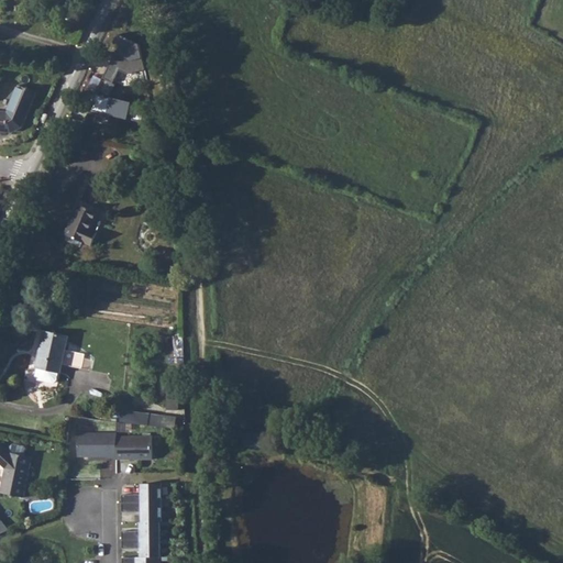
[(114,54),(103,78),(113,84),(119,70),(128,74),(145,70),(139,44),(125,37),(117,55),(114,54)]
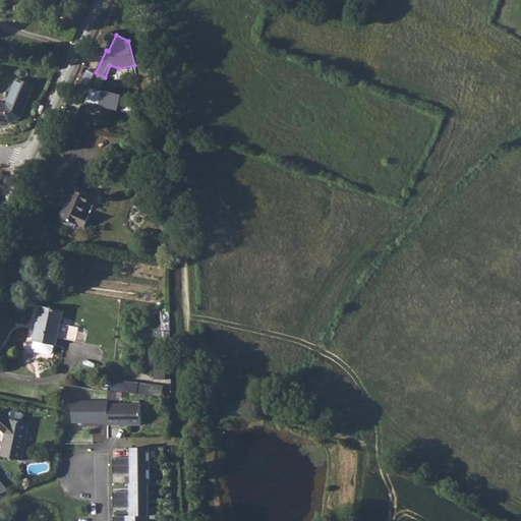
[(0,103),(0,121),(11,123),(20,118),(34,85),(16,79),(6,104),(0,103)]
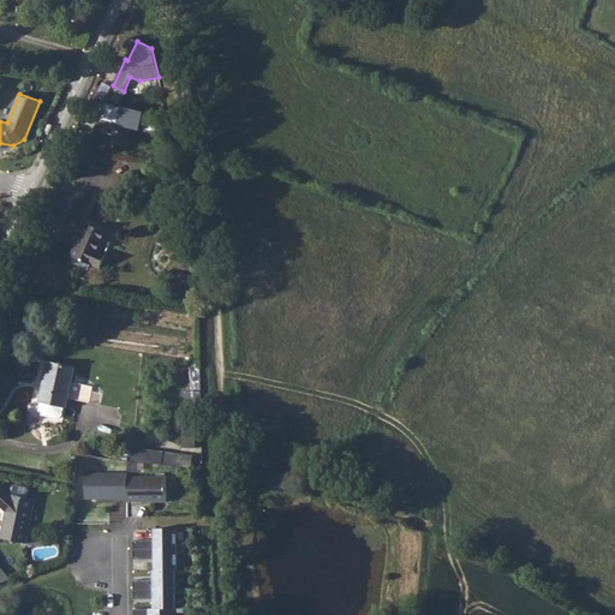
[(160,115),(103,102),(100,120),(139,130),(141,125),(147,126),(145,131),(155,133),(160,115)]
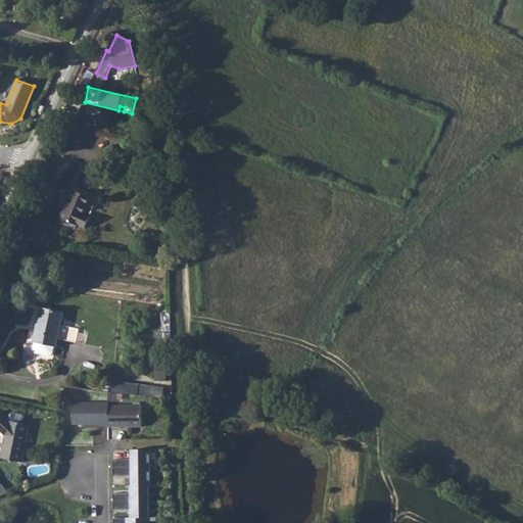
[(67,111),(64,124),(75,126),(78,113),(67,111)]
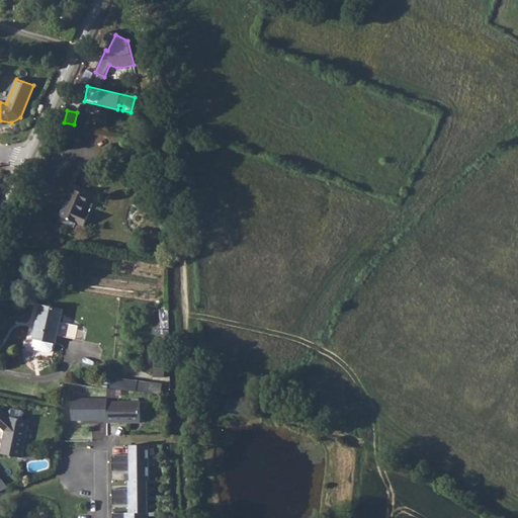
[(60,216),(85,226),(90,214),(84,211),(91,196),(72,188),(60,216)]
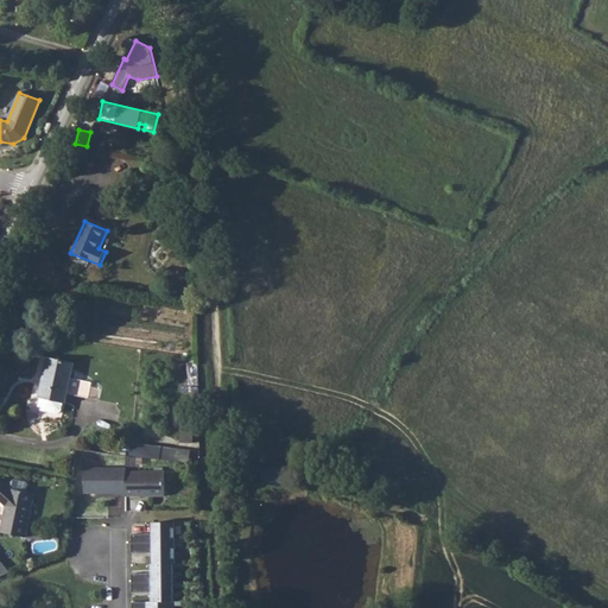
[(70,378),(74,362),(48,358),(39,398),(40,398),(63,403),(65,404),(68,393),(88,398),(92,382),(70,378)]
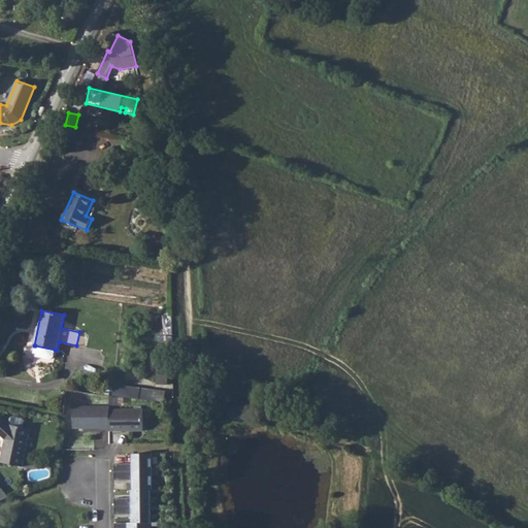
[(55,350),(35,345),(34,353),(36,356),(51,359),(54,357),(55,350)]
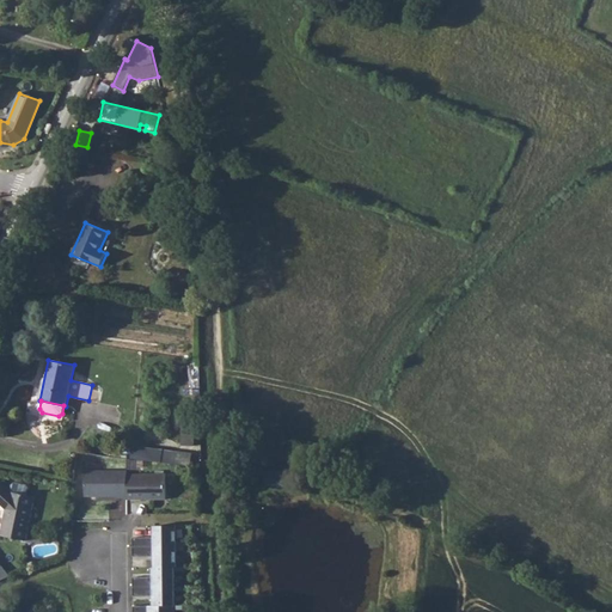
[(194,417),(182,416),(182,446),(194,446),(194,417)]
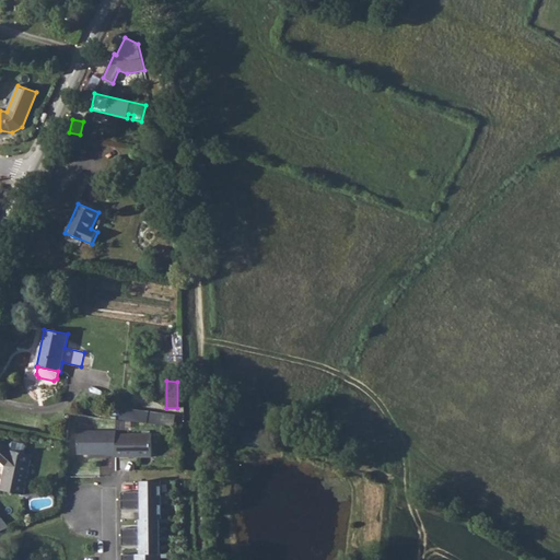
[(176,416),(121,408),(119,420),(174,428),(176,416)]
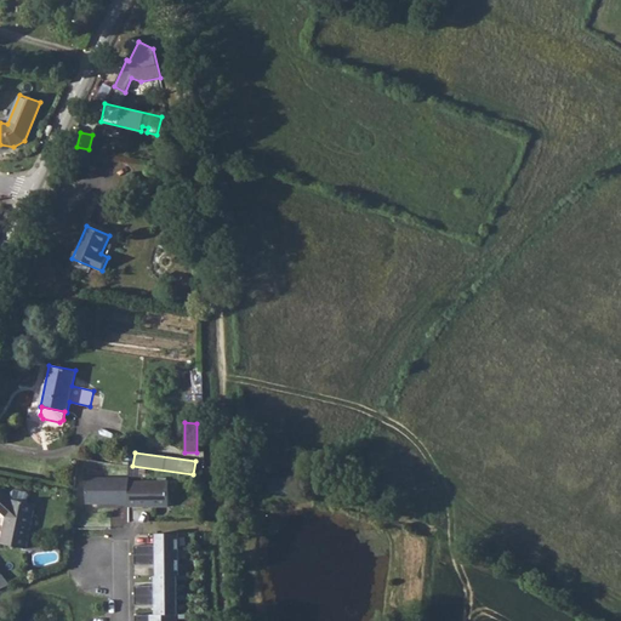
[(129,478),(86,478),(86,505),(119,503),(119,506),(129,506),(129,482),(129,478)]
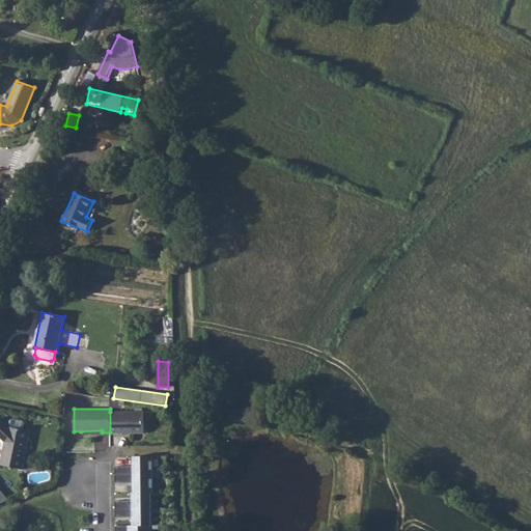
[(144,412),(110,412),(110,432),(110,434),(144,434),(144,412)]
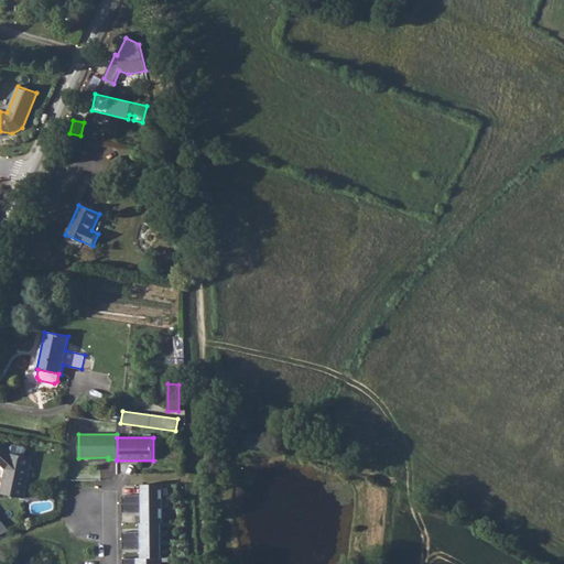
[(0,494),(23,498),(32,458),(24,456),(9,453),(0,444),(0,464),(6,469),(0,494)]
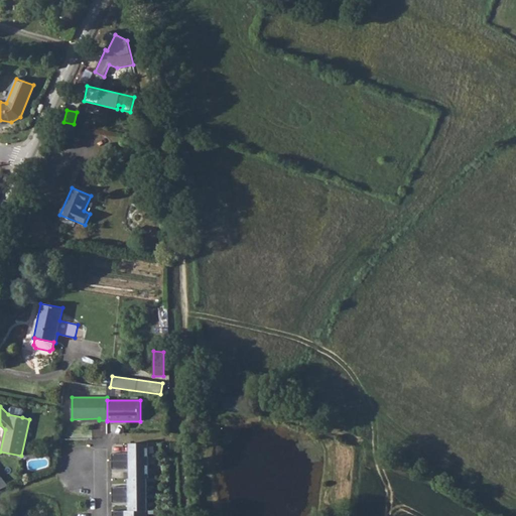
[(9,408),(8,414),(22,417),(24,411),(22,409),(12,407),(9,408)]
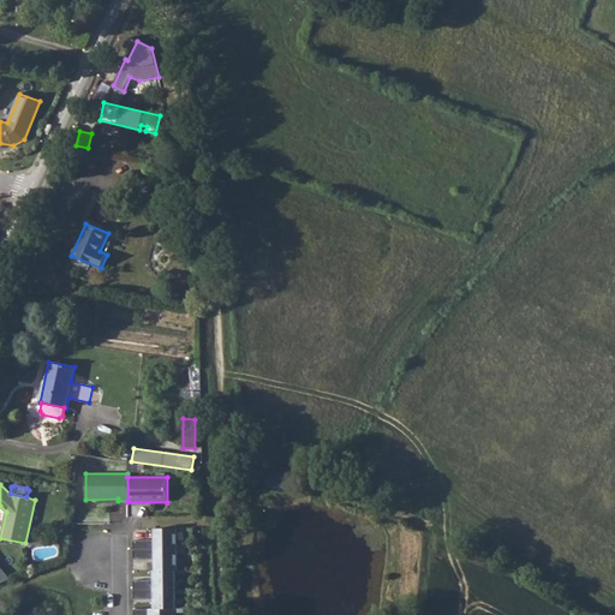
[(178,529),(155,529),(155,539),(155,543),(150,543),(150,539),(133,541),(133,560),(150,559),(150,556),(155,556),(155,559),(155,571),(154,571),(154,580),(154,584),(150,584),(150,580),(133,580),(133,599),(150,599),(150,596),(154,596),(154,599),(154,609),(133,609),(133,614),(174,614),(174,609),(177,609),(175,571),(178,571),(178,529)]
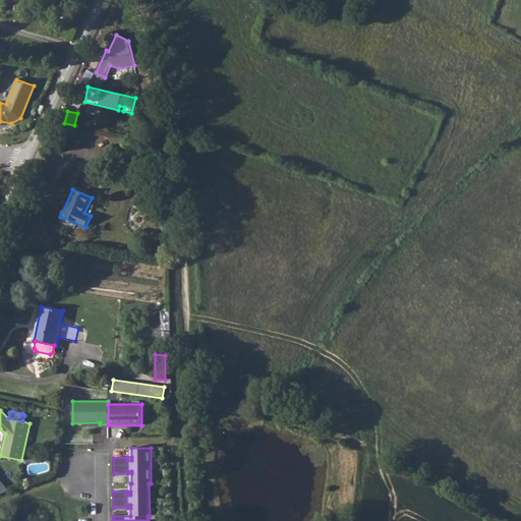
[(0,494),(8,490),(0,479),(0,494)]
